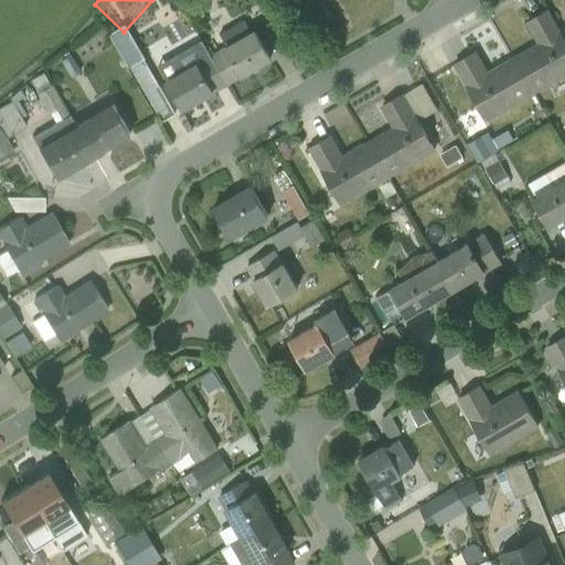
[(539,44),(513,59),(533,94),(564,76),(564,41),(547,11),(526,23),(539,44)]
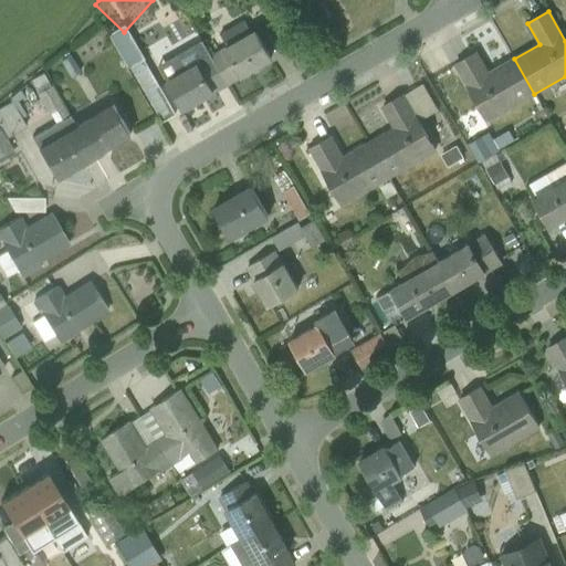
[(226,43),(207,55),(224,85),(265,61),(243,22),(221,34),(226,43)]
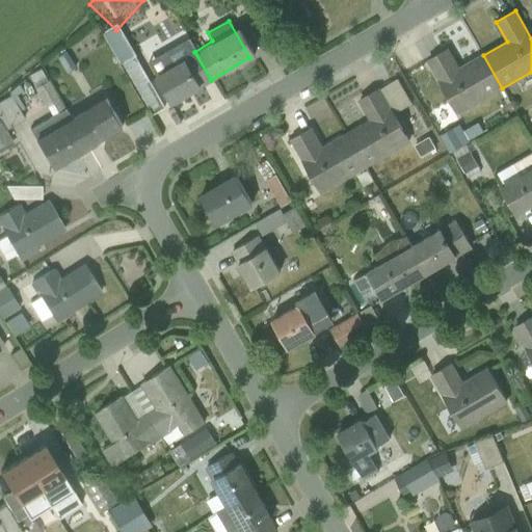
[(150,62),(173,102),(211,80),(194,52),(188,41),(150,62)]
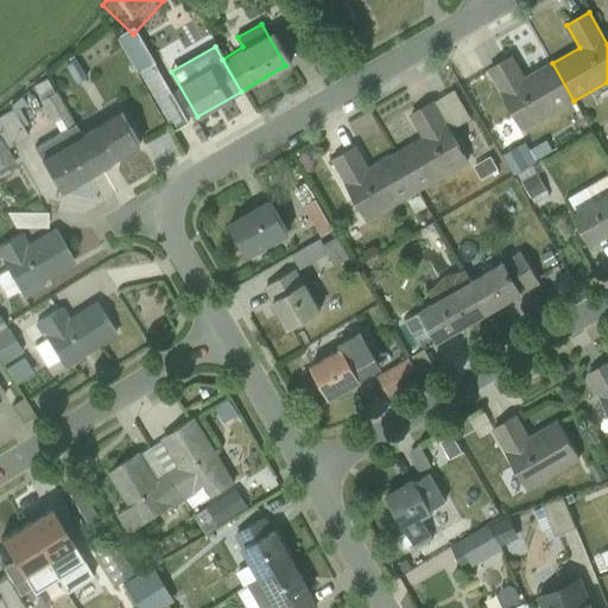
[(485,71),(520,132),(574,101),(552,63),(523,80),(510,57),(485,71)]
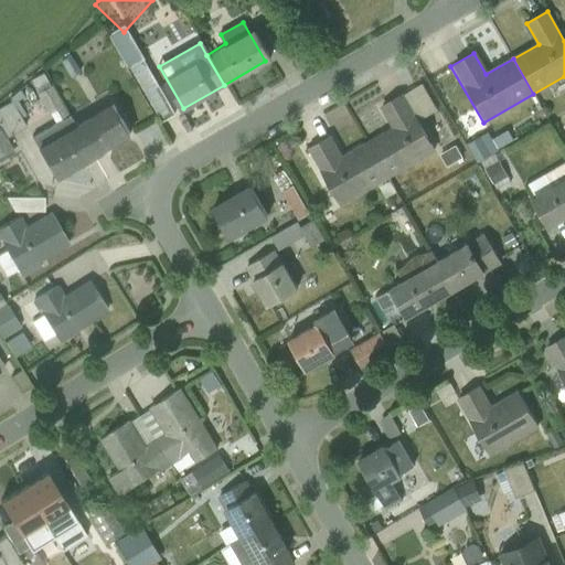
[(39,146),(57,178),(91,158),(73,127),(42,75),(28,84),(57,135),(39,146)]
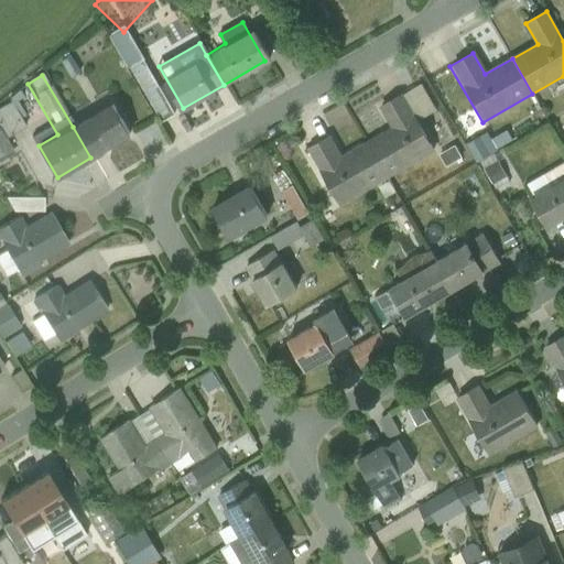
[(392,128),(366,143),(386,179),(434,151),(403,96),(381,108),(392,128)]
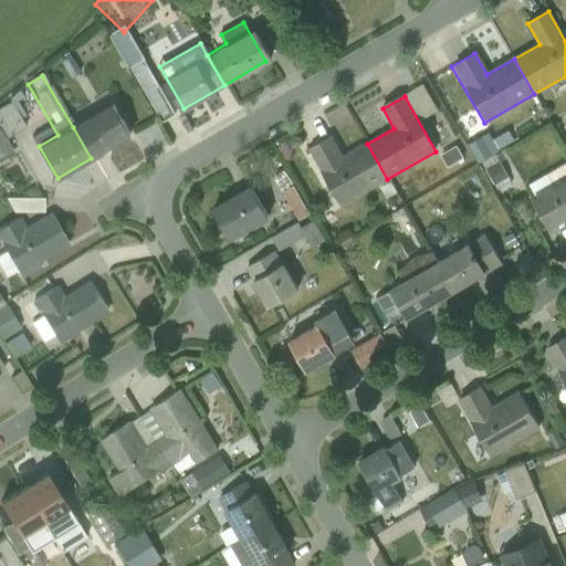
[(73,127),(91,158),(129,136),(111,105),(73,127)]
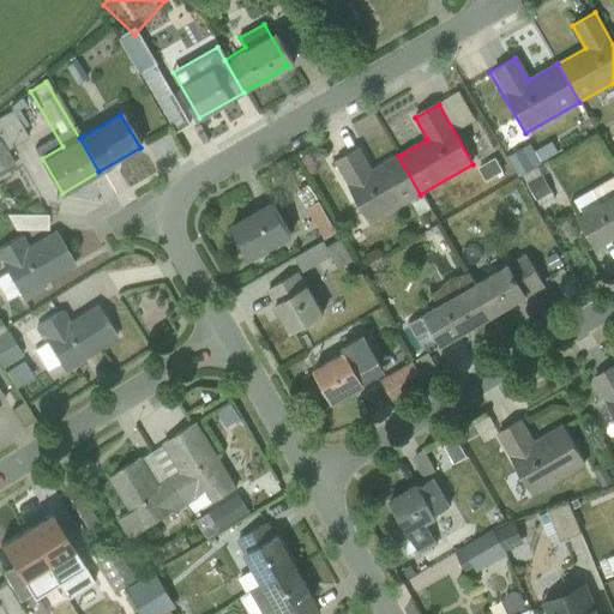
[(0,149),(10,145),(0,126),(0,149)]
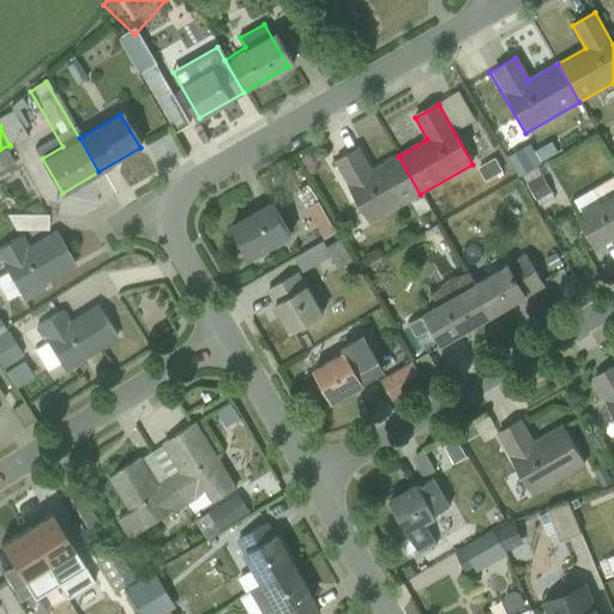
[(509,144),(493,151),(504,172),(519,163),(509,144)]
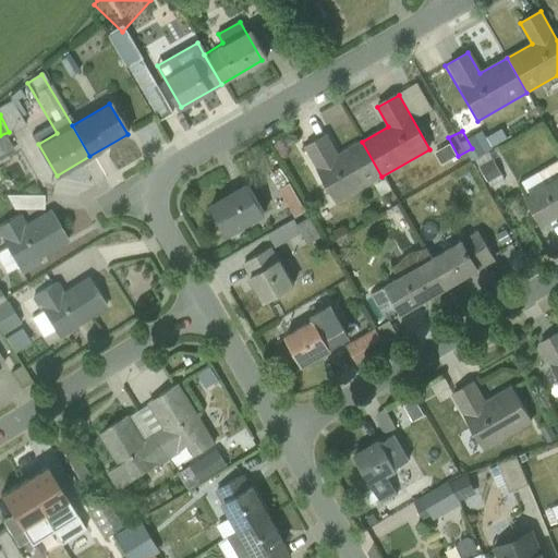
[(304,148),(336,203),(381,177),(362,142),(338,155),(327,135),(304,148)]
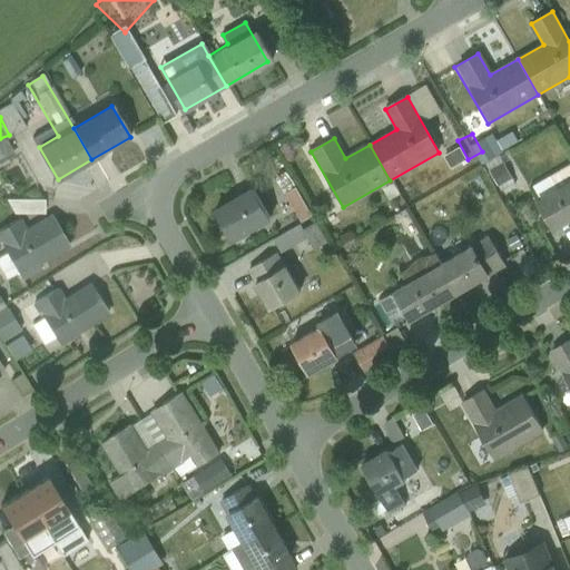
[(569,219),(569,166),(536,187),(541,198),(538,199),(554,228),(569,219)]
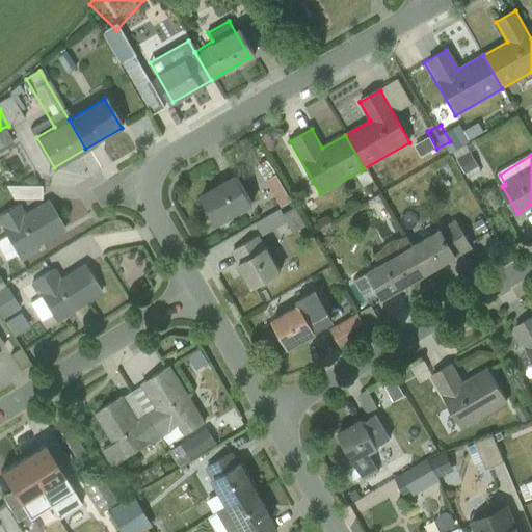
[(202,194),(218,223),(250,206),(234,176),(202,194)]
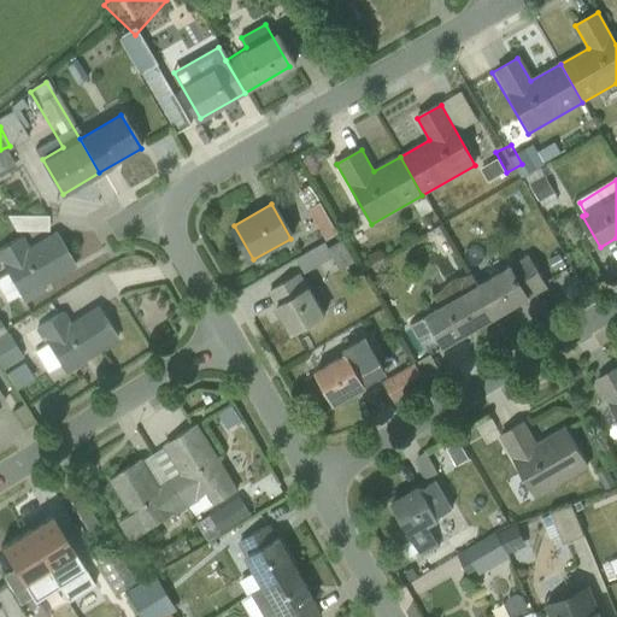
[(0,229),(33,230),(33,215),(0,213),(0,229)]
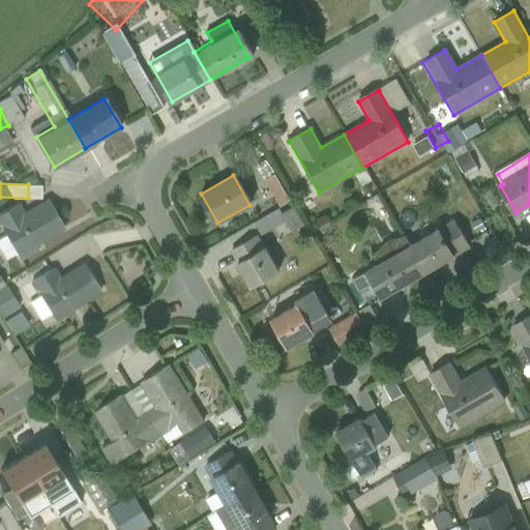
[(0,237),(0,252),(6,262),(63,229),(47,200),(23,213),(18,204),(0,214),(0,226),(4,235),(0,237)]
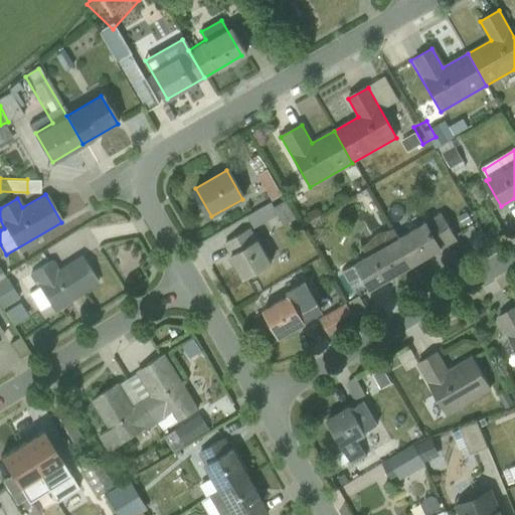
[(398,239),(412,265),(457,239),(442,215),(398,239)]
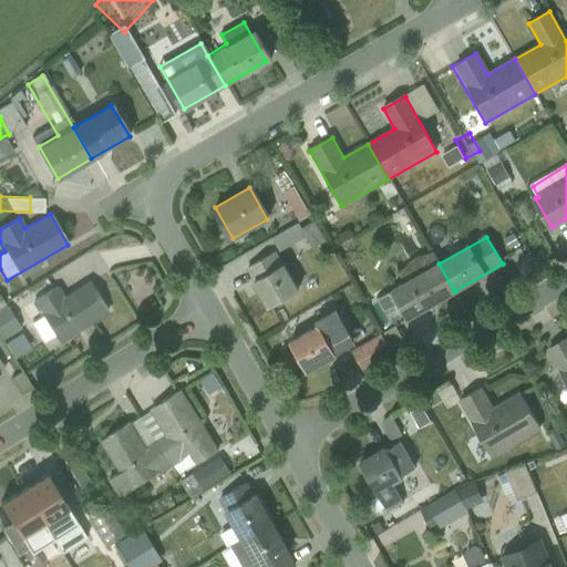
[(454,291),(439,264),(391,290),(406,318),(454,291)]
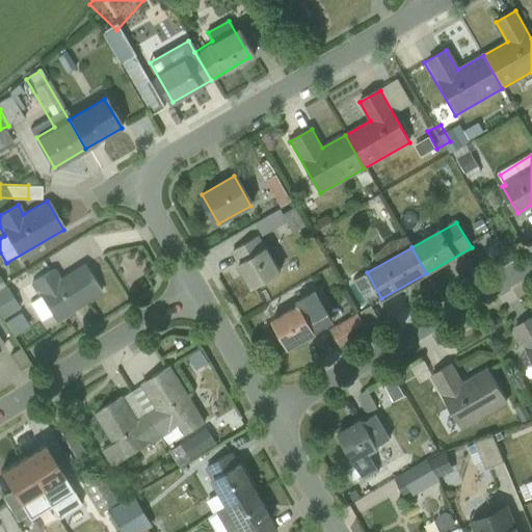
[(264,249),(238,264),(251,288),(277,272),(264,249)]
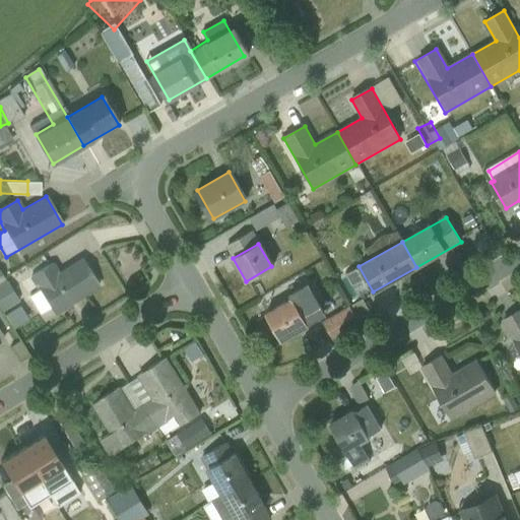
[(31,275),(54,313),(99,286),(82,258),(58,273),(52,263),(31,275)]
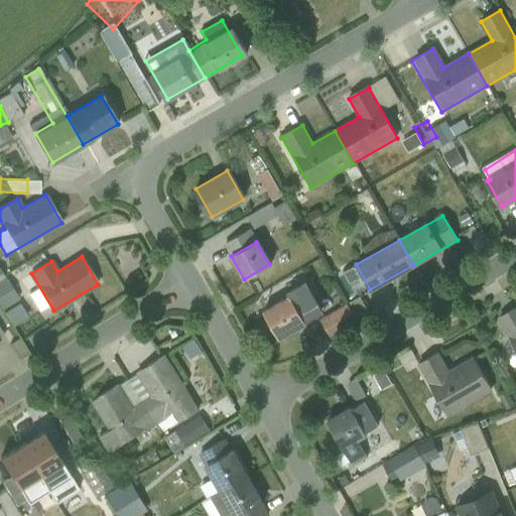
[(300,290),(263,309),(277,338),(315,317),(300,290)]
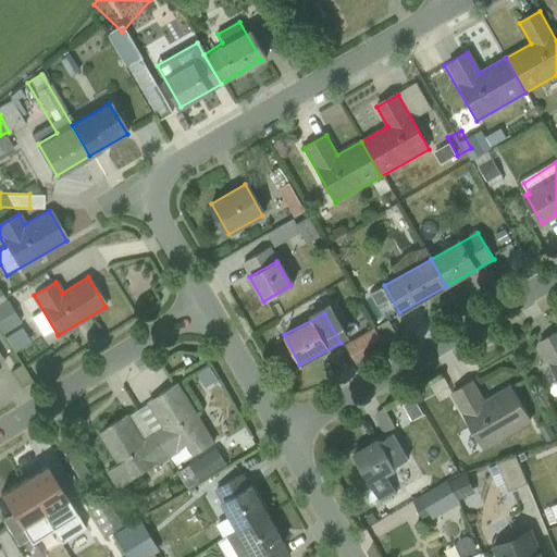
[(556,335),(540,345),(556,376),(556,335)]
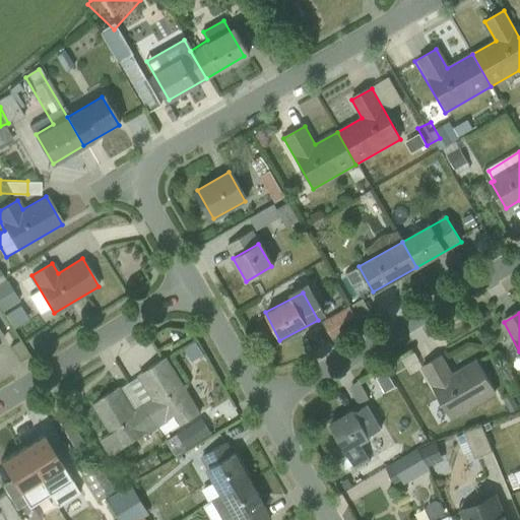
[(442,358),(421,368),(449,419),(495,394),(476,361),(451,375),(442,358)]
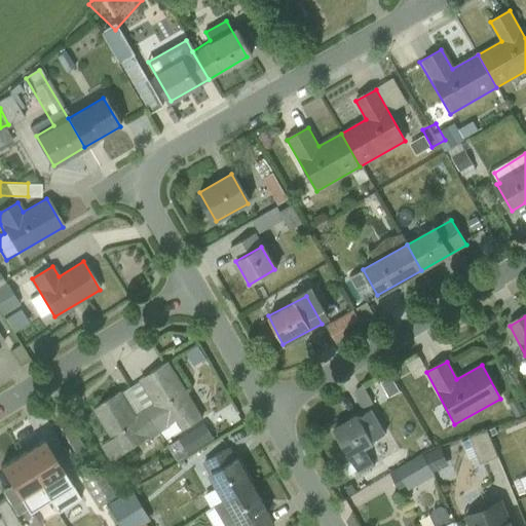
[(167,363),(130,385),(160,435),(164,442),(202,419),(167,363)]
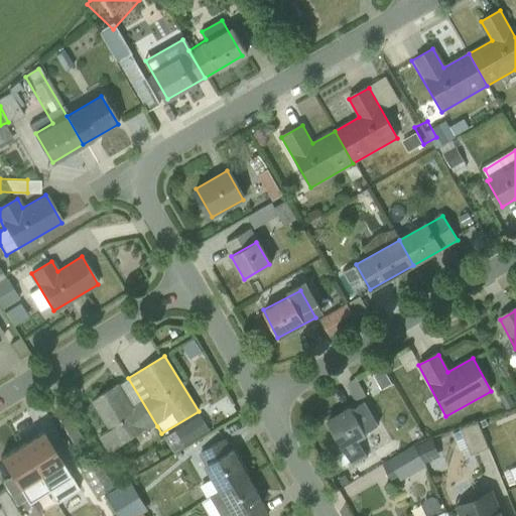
[(333,376),(342,398),(381,382),(373,360),(333,376)]
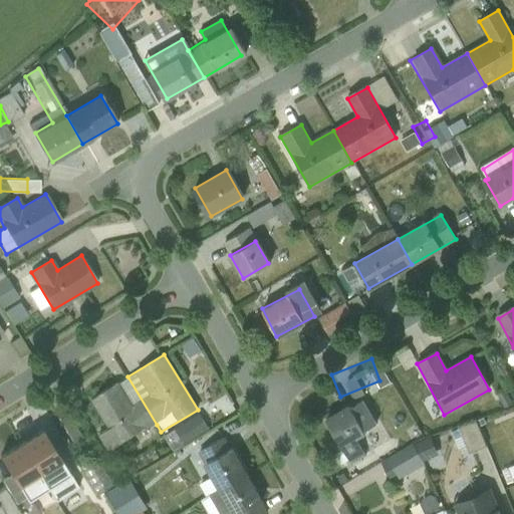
[(157,425),(127,376),(89,400),(107,429),(96,436),(107,454),(157,425)]
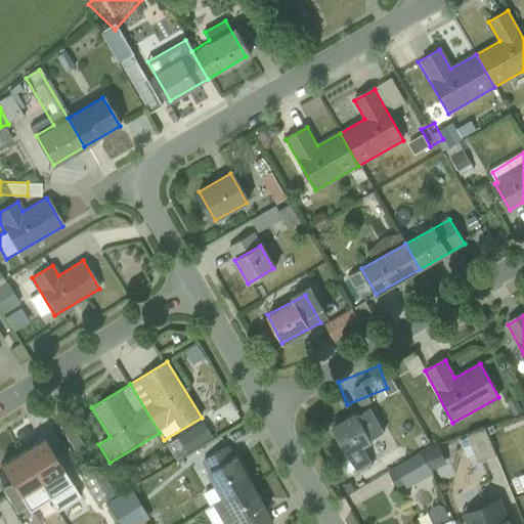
[(367,407),(333,427),(357,471),(372,463),(363,448),(384,436),(367,407)]
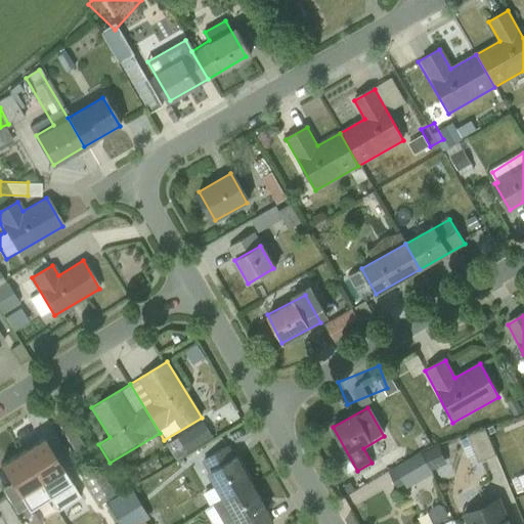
[(459,430),(467,452),(478,447),(470,426),(459,430)]
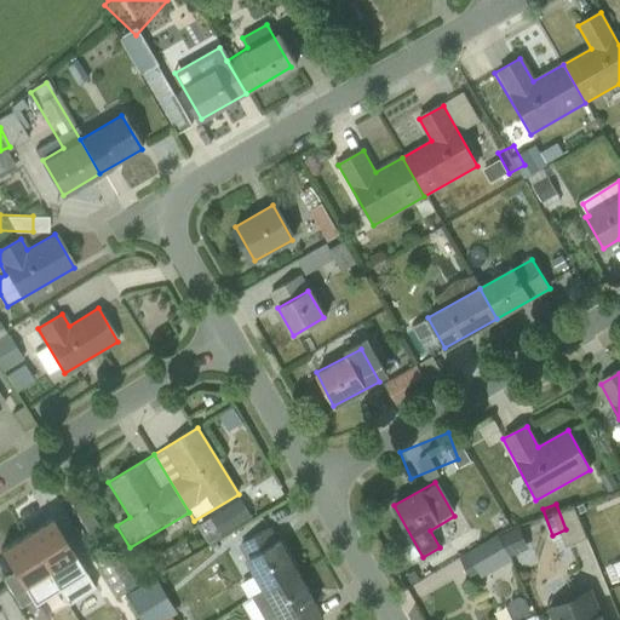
[(52,520),(24,535),(56,585),(81,568),(52,520)]
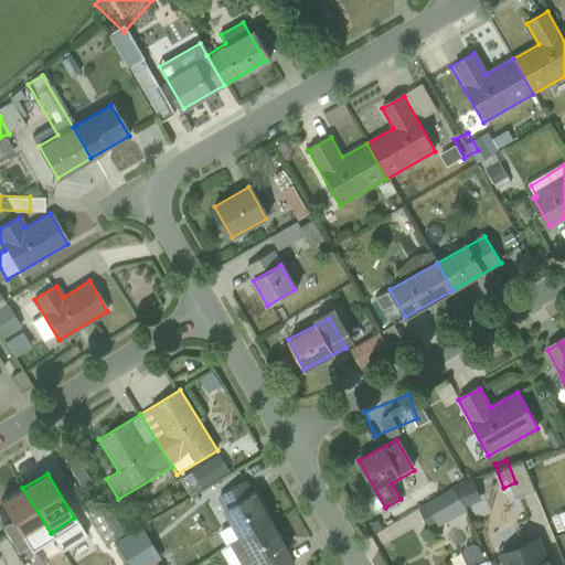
[(470,503),(462,480),(416,494),(424,518),(470,503)]
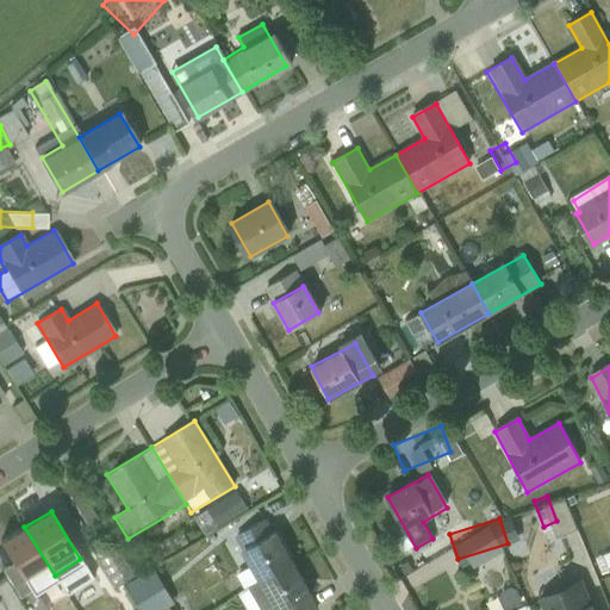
[(247,591),(292,566),(266,520),(234,537),(251,568),(238,576),(247,591)]
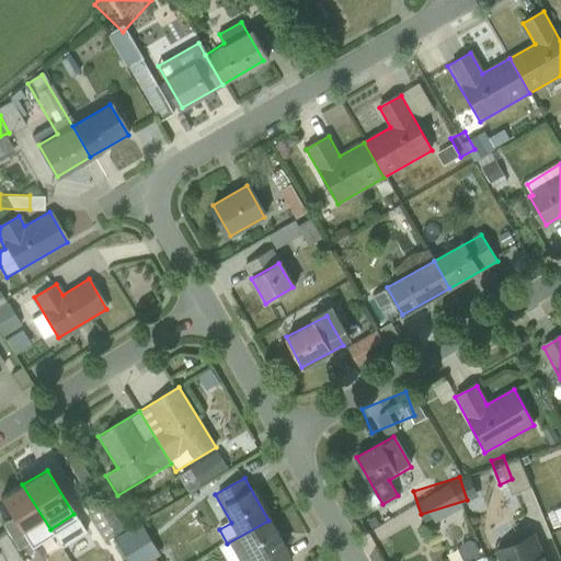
[(50,529),(22,484),(0,497),(29,541),(50,529)]
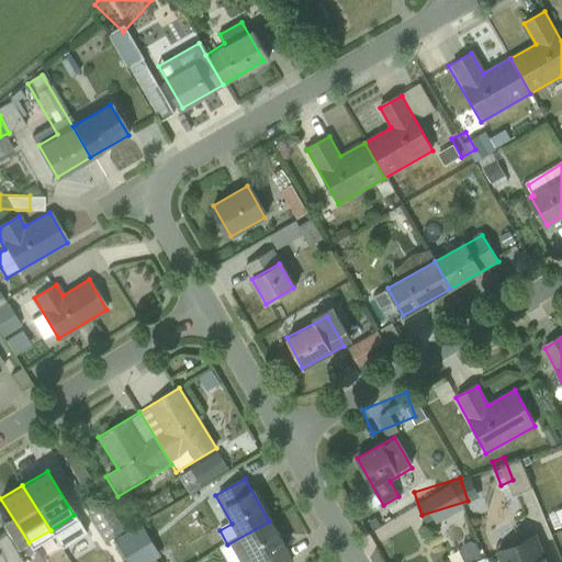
[(107,561),(81,520),(65,530),(85,561),(107,561)]
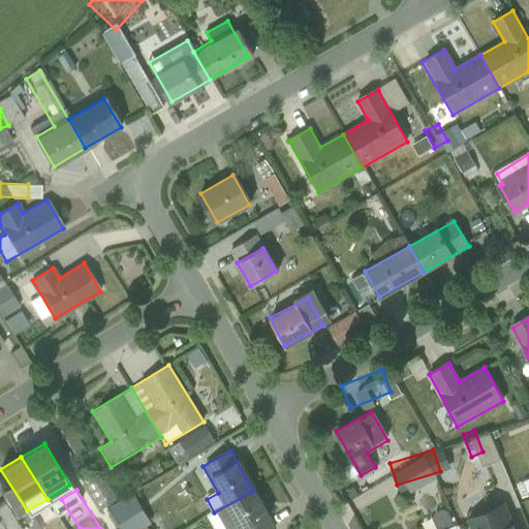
[(274,528),(253,491),(214,512),(207,517),(214,528),(274,528)]
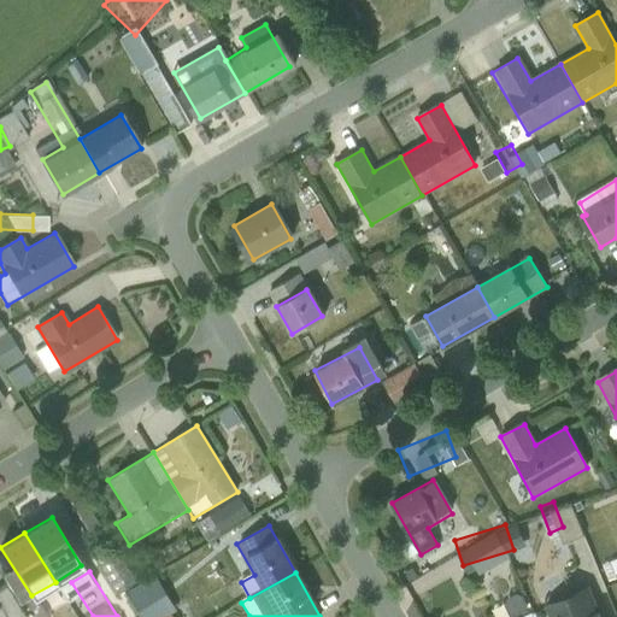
[(133,575),(115,591),(135,616),(148,616),(159,609),(133,575)]
